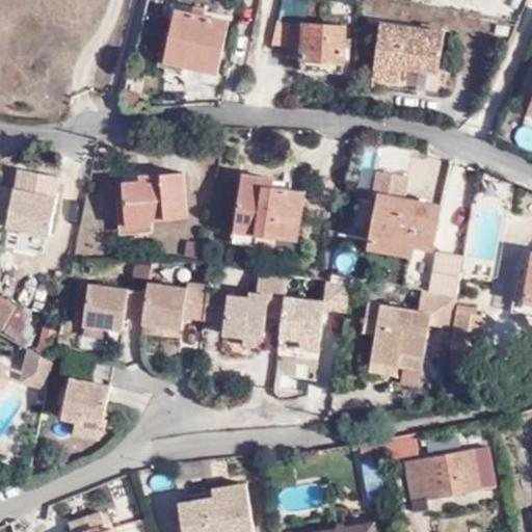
[(268,45),(288,47),(291,21),(292,10),(272,8),(268,45)]
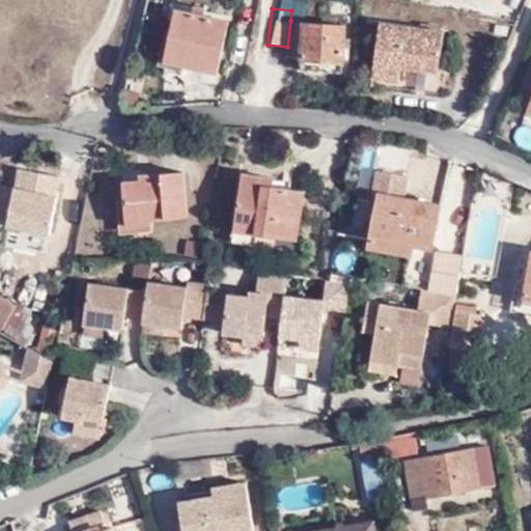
[(218,73),(226,23),(173,12),(163,64),(218,73)]
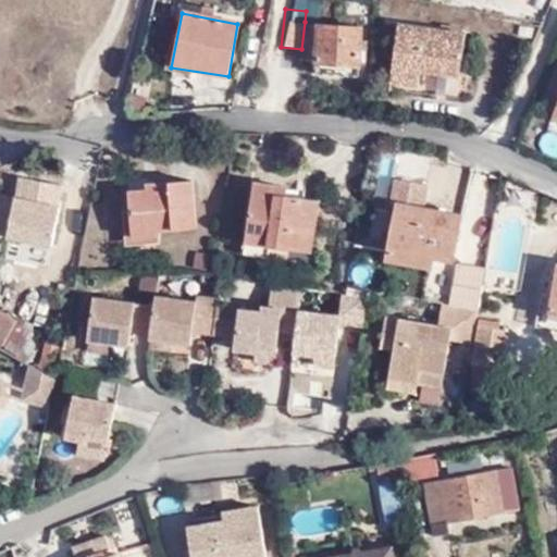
[(305,22),(301,49),(300,60),(317,61),(359,64),(361,27),(305,22)]
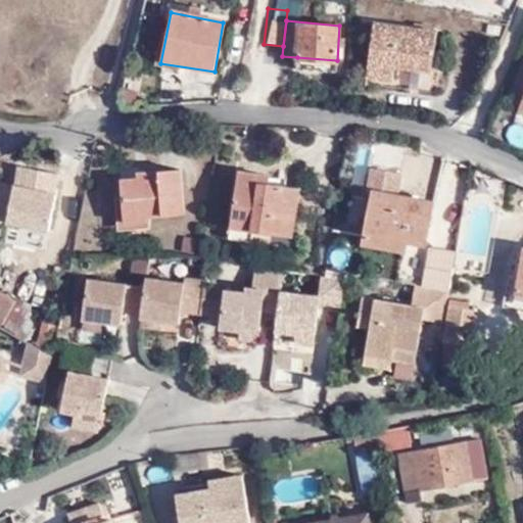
[(394,80),(396,67),(396,61),(409,62),(409,69),(431,73),(436,32),(374,24),(369,77),(394,80)]
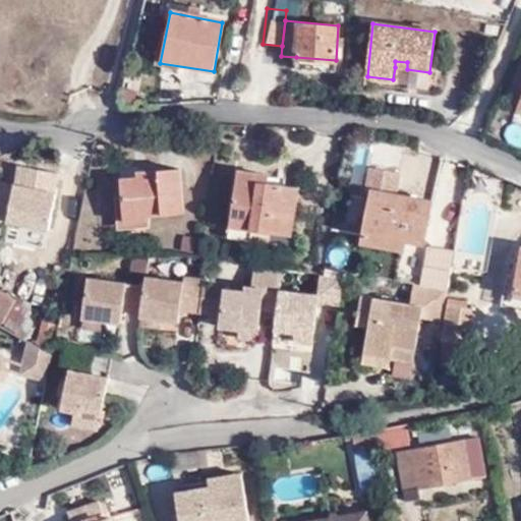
[(336,60),(296,57),(296,67),(336,69),(336,60)]
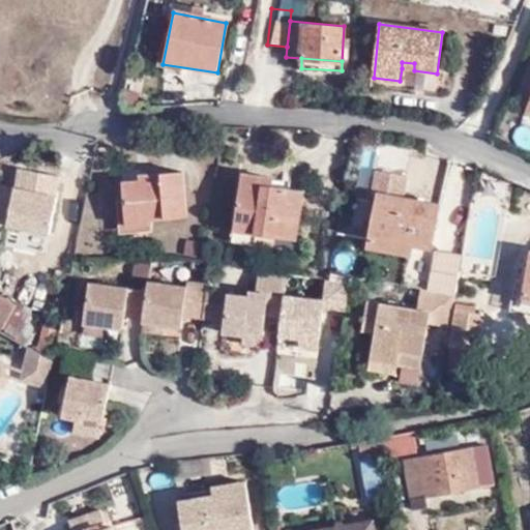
[(162,174),(140,175),(123,175),(125,221),(151,218),(151,215),(184,212),(182,166),(160,168),(162,174)]
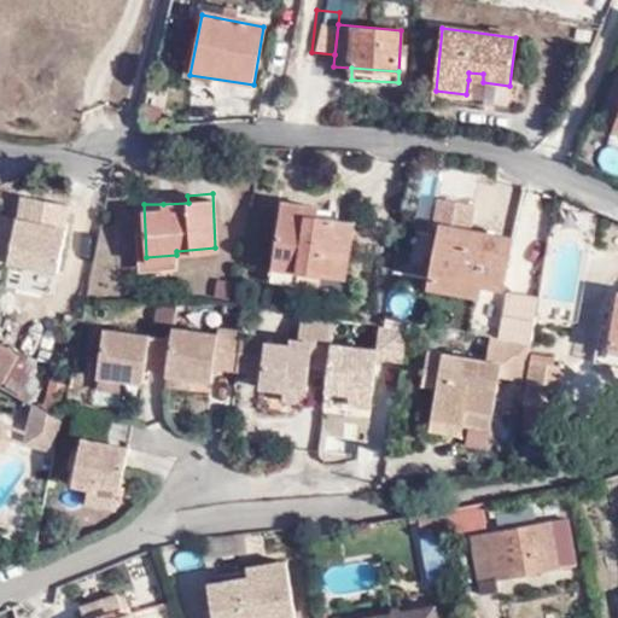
[(16,220),(0,216),(0,260),(58,272),(66,228),(63,227),(68,204),(21,196),(16,220)]
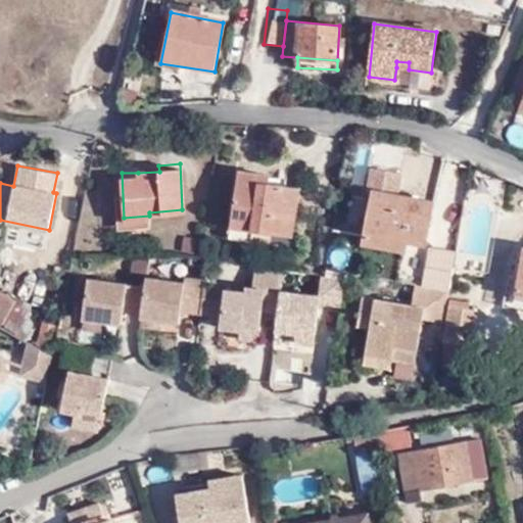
[(263,180),(264,172),(241,168),(231,223),(294,234),(302,186),(271,181),(263,180)]
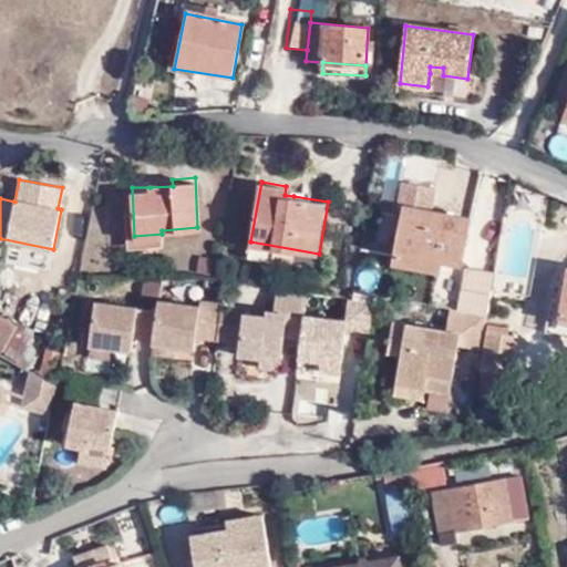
[(295,187),(286,186),(285,195),(294,196),(295,187)]
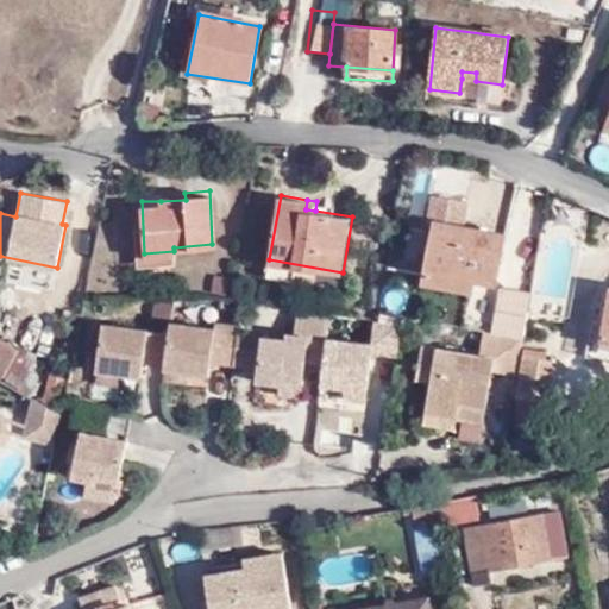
[(435,218),(425,272),(451,278),(453,272),(475,277),(497,281),(507,232),(435,218)]
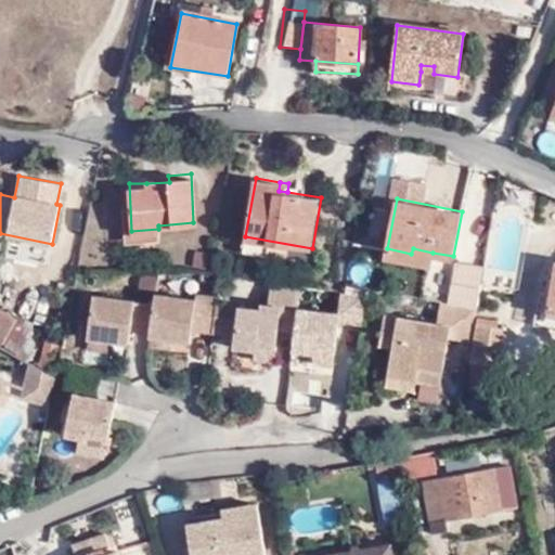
[(411,254),(387,248),(386,255),(429,263),(433,253),(413,248),(411,254)]
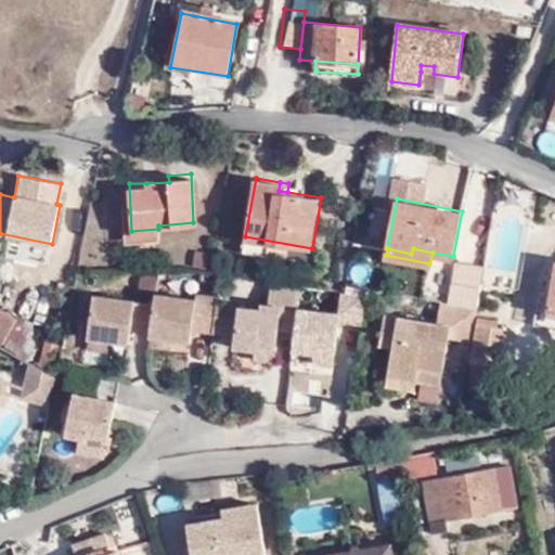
[(343,283),(350,250),(343,249),(335,282),(343,283)]
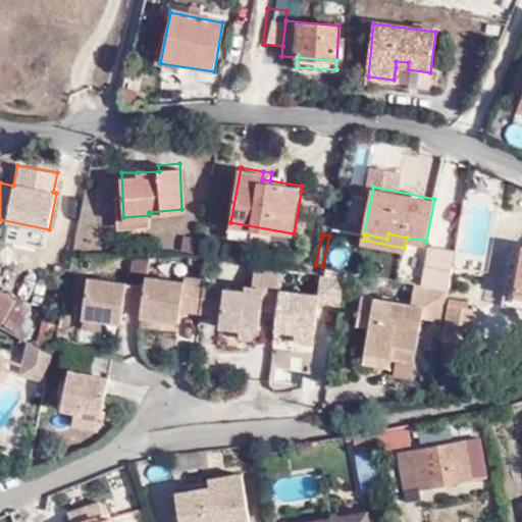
[(521,246),(516,270),(509,268),(501,304),(521,308),(521,246)]
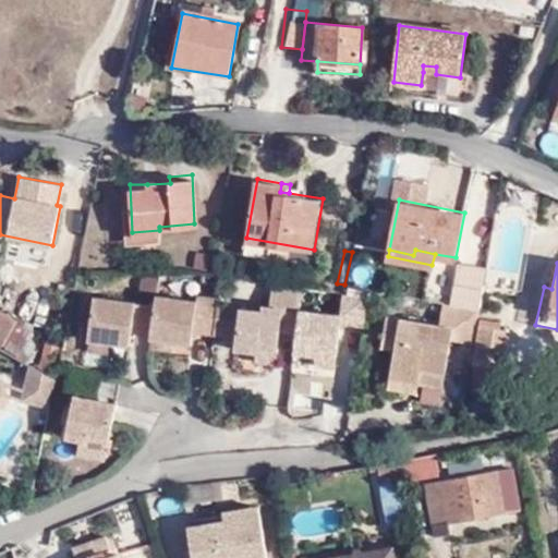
[(474,307),(480,280),(456,275),(450,303),(474,307)]
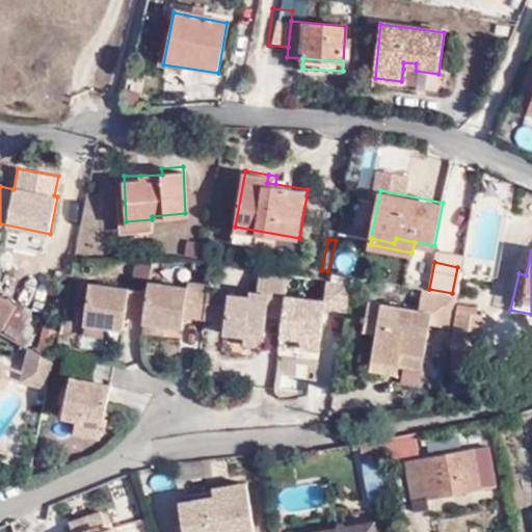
[(70,278),(72,271),(58,268),(56,275),(70,278)]
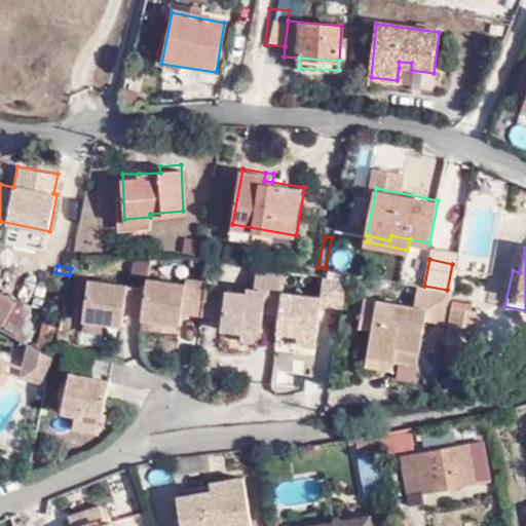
[(323,304),(342,306),(348,272),(340,270),(325,268),(321,297),(284,291),(286,270),(258,266),(254,287),(248,286),(247,293),(227,290),(224,314),(222,327),(241,330),(243,330),(243,326),(262,328),(264,311),(266,304),(280,307),(279,313),(277,331),(297,334),(299,334),(299,327),(317,329),(323,304)]
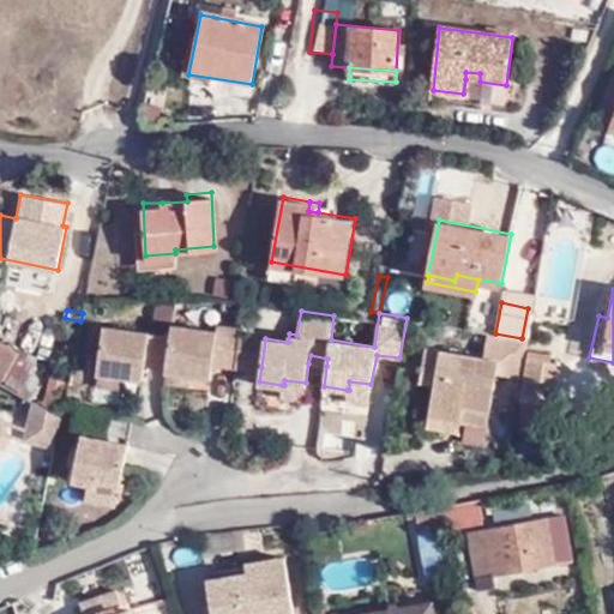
[(216,351),(240,354),(242,336),(244,326),(218,323),(218,329),(174,323),(173,333),(169,356),(168,363),(191,366),(191,374),(214,377),(215,362),(216,351)]
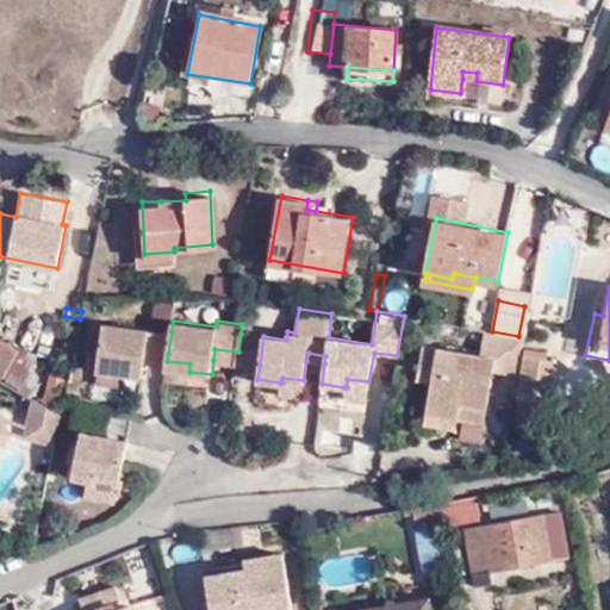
[(168,354),(172,331),(105,323),(100,365),(124,366),(123,373),(144,375),(147,359),(147,352),(168,354)]
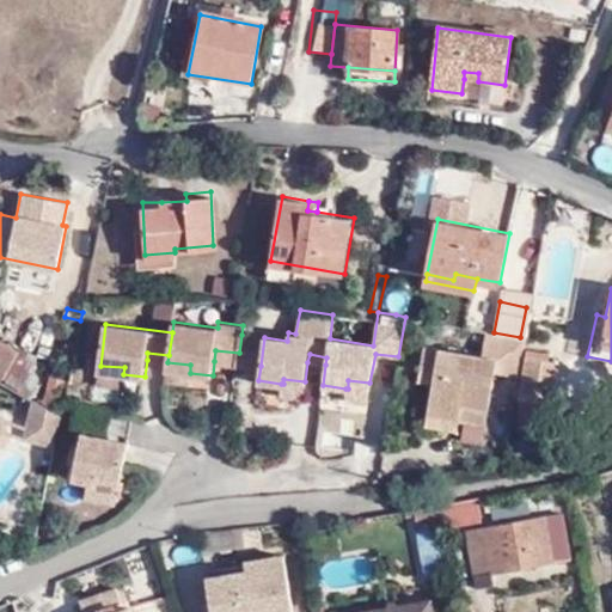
[(74,353),(78,335),(68,332),(62,361),(73,362),(74,353)]
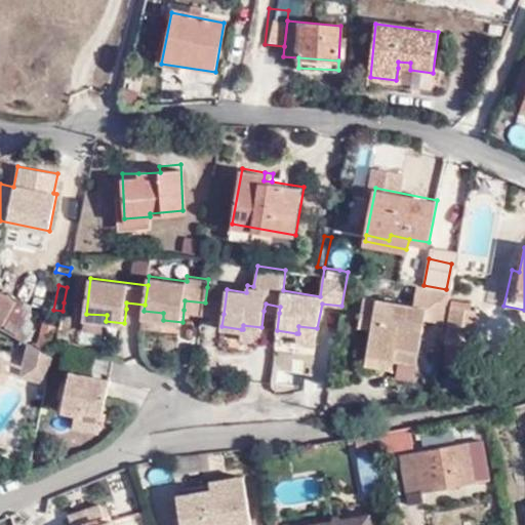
[(363,297),(359,317),(371,319),(369,329),(365,354),(390,360),(393,348),(415,351),(421,320),(443,324),(447,293),(415,286),(411,307),(363,297)]
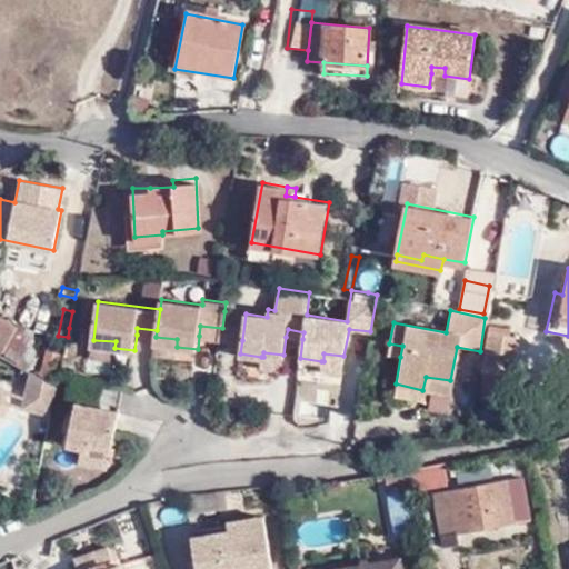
[(222,328),(221,338),(242,340),(246,313),(225,311),(222,328)]
